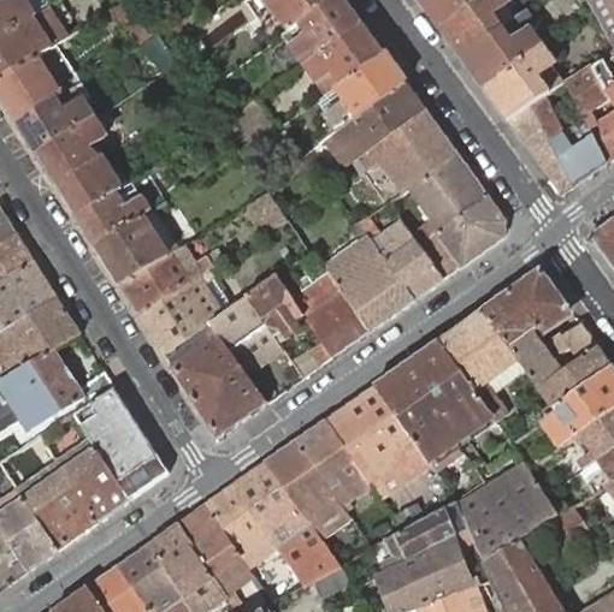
[(0,0),(4,5),(11,0),(24,0),(34,15),(42,10),(48,5),(45,0),(0,0)]
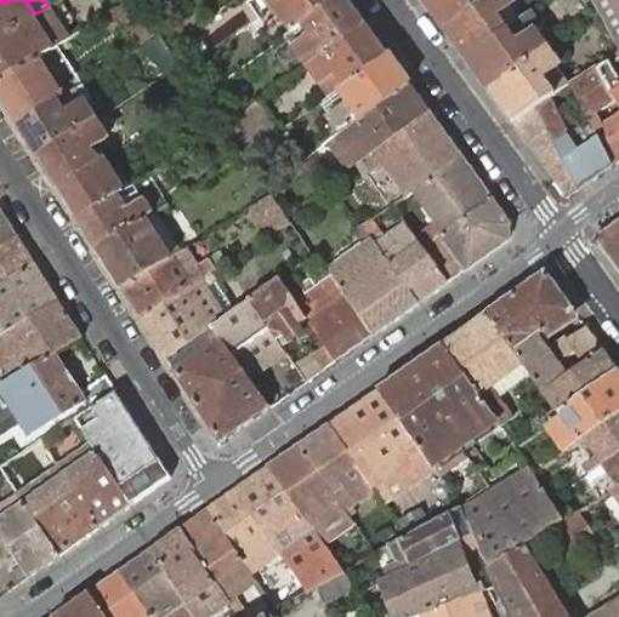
[(0,36),(32,16),(34,15),(24,0),(11,0),(4,5),(0,0),(0,36)]
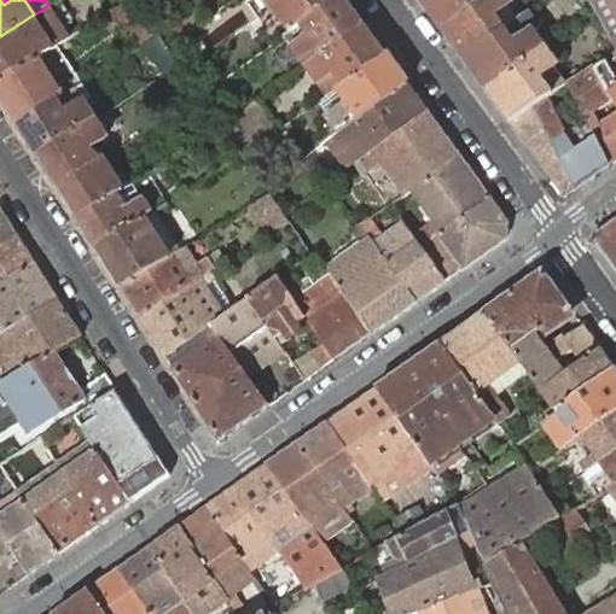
[(141,5),(138,0),(122,0),(111,7),(116,16),(137,45),(147,39),(158,31),(141,5)]
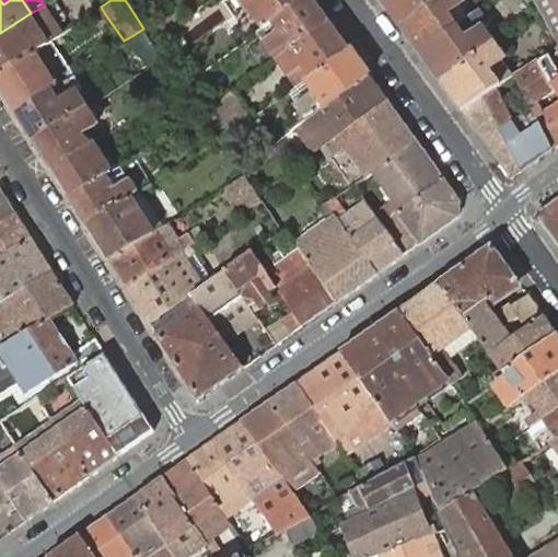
[(242,0),(263,26),(272,19),(299,0),(242,0)]
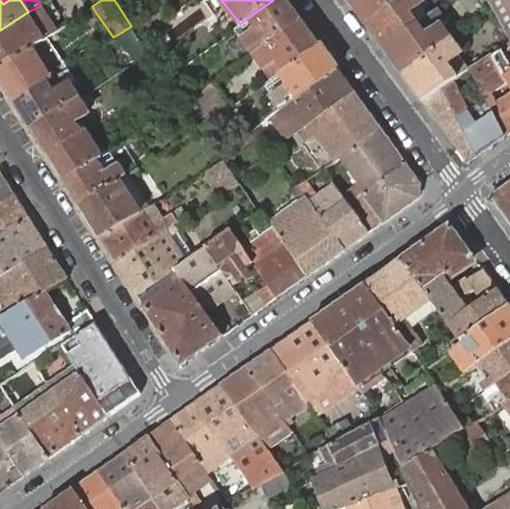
[(299,19),(285,0),(273,0),(249,17),(257,27),(241,39),(252,52),(299,19)]
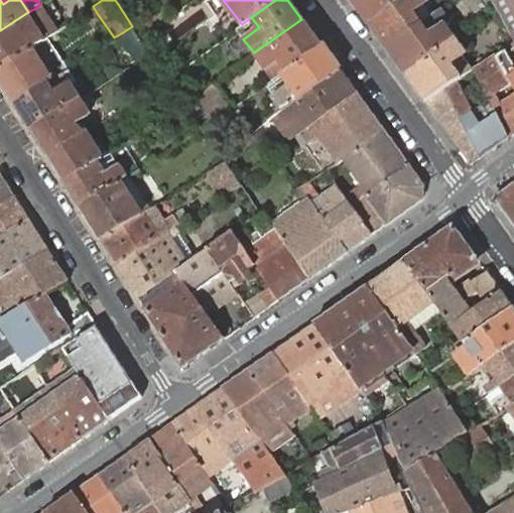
[(350,0),(367,21),(396,0),(350,0)]
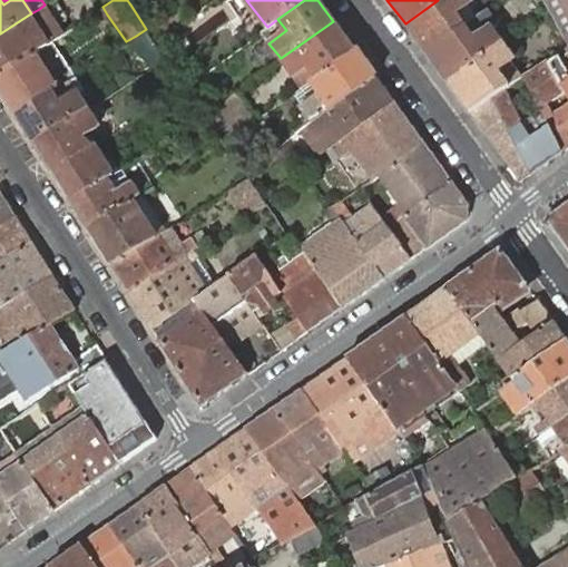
[(470,0),(438,0),(405,23),(426,52),(476,16),(467,2),(470,0)]
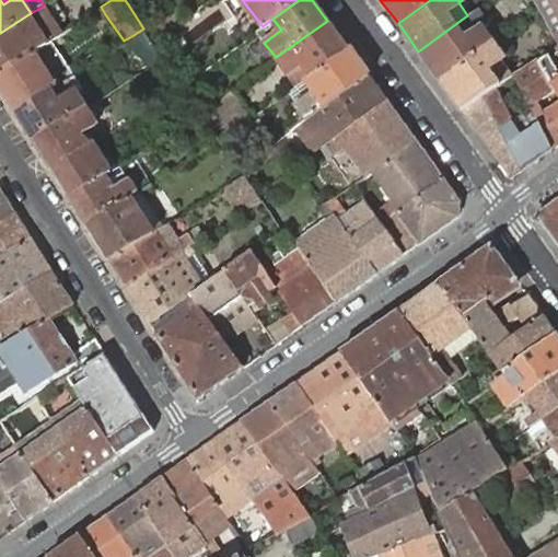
[(534,0),(538,7),(557,42),(557,0),(534,0)]
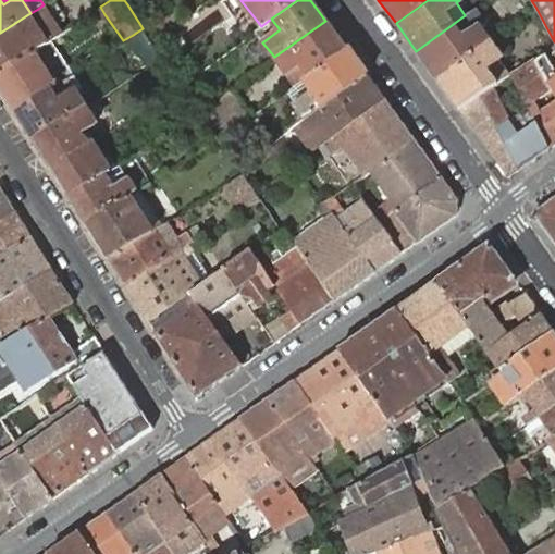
[(49,23),(38,9),(31,13),(28,14),(0,33),(0,71),(33,50),(46,42),(58,34),(51,24),(49,23)]
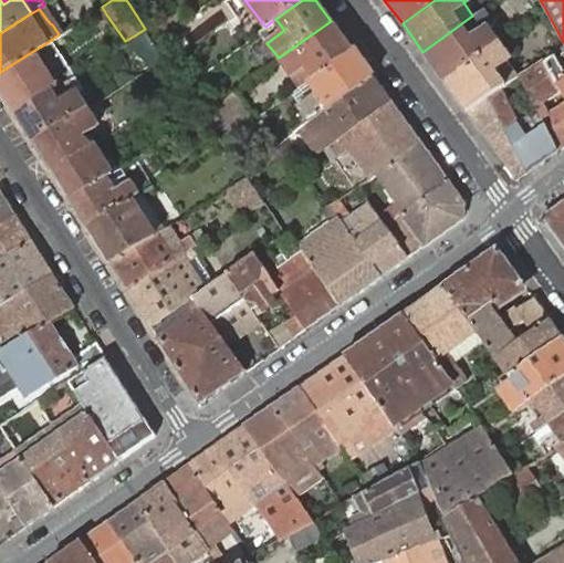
[(444,81),(498,41),(488,27),(492,23),(482,9),(472,16),(423,52),(444,81)]
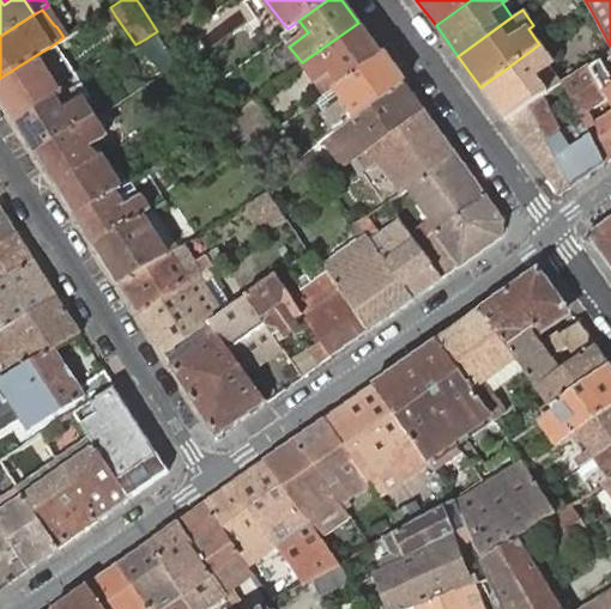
[(298,20),(288,29),(280,34),(289,47),(308,32),(298,20)]
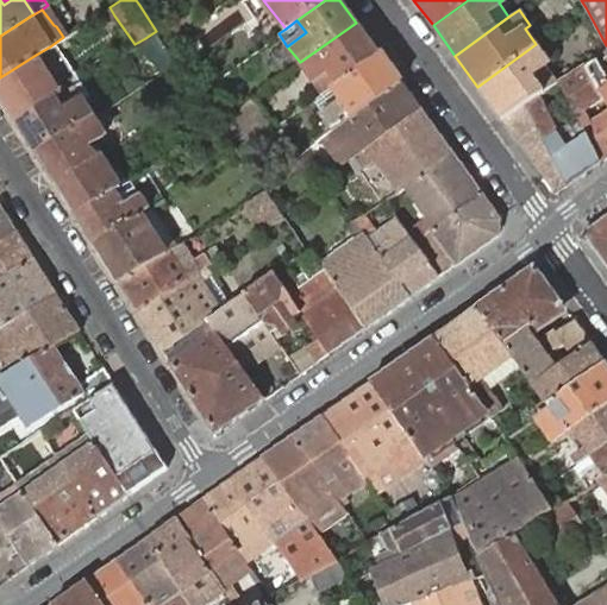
[(379,51),(356,23),(300,62),(312,79),(329,68),(337,80),(379,51)]
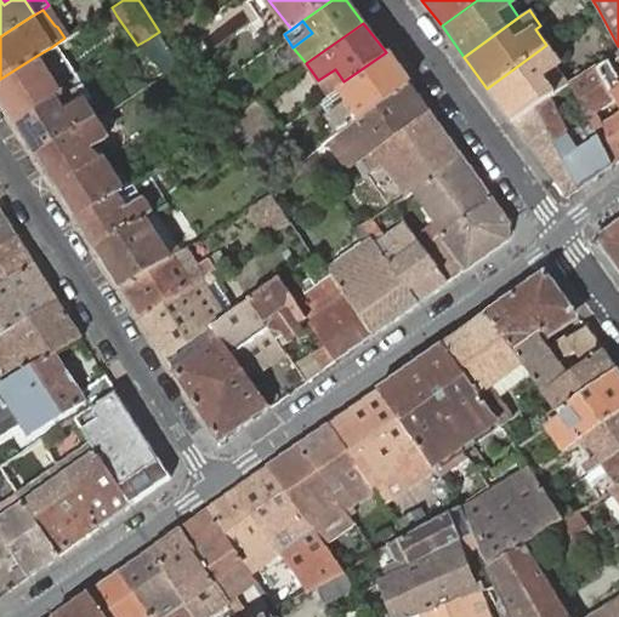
[(169,44),(159,32),(148,39),(169,69),(181,62),(169,44)]
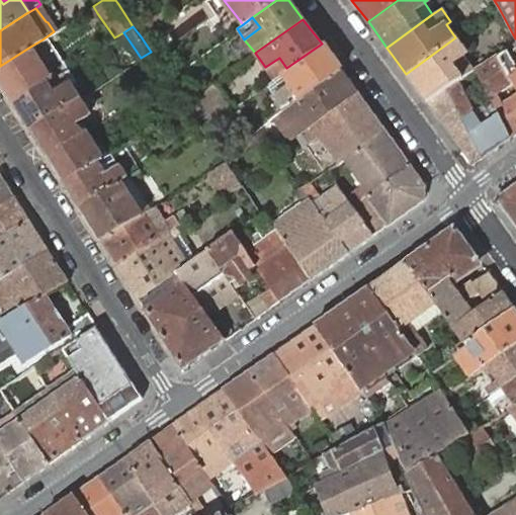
[(468,55),(455,37),(406,74),(425,100),(446,87),(457,80),(474,69),(465,57),(468,55)]
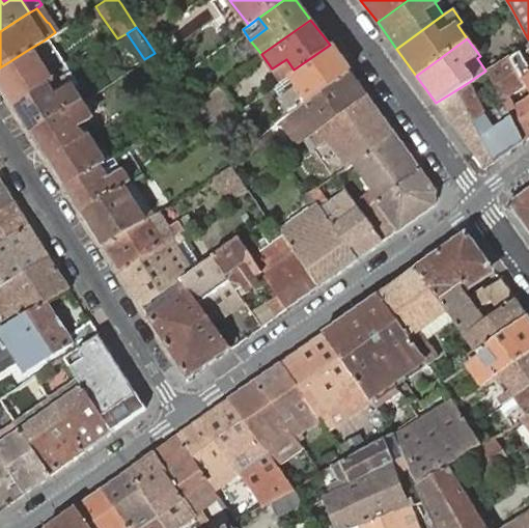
[(349,70),(330,45),(294,70),(289,73),(298,84),(280,96),(278,99),(288,112),(349,70)]
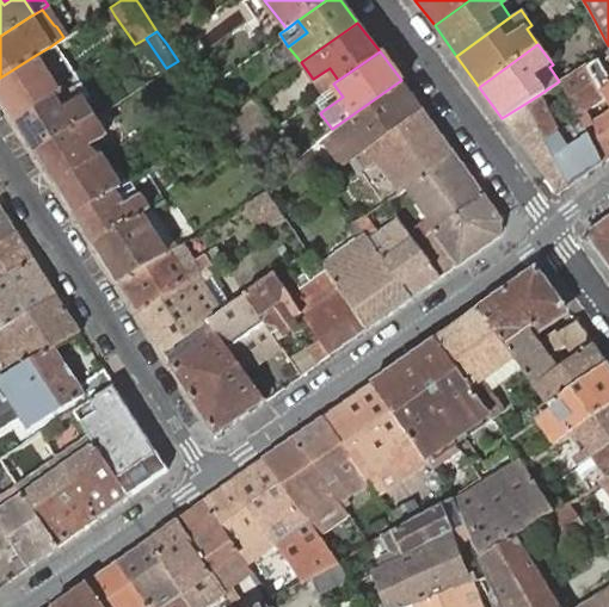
[(0,95),(17,122),(60,93),(36,55),(0,78),(0,95)]
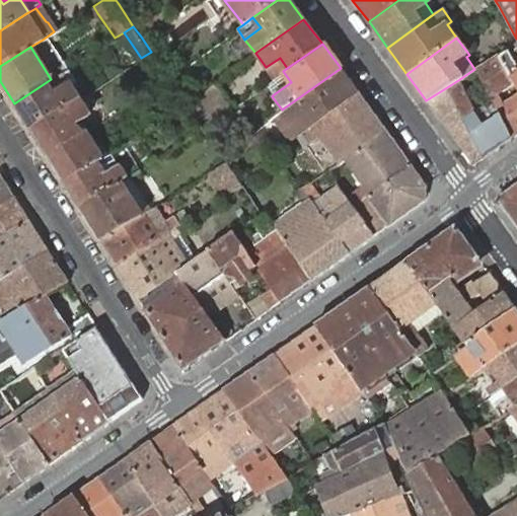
[(512,58),(506,49),(498,54),(507,70),(514,81),(515,83),(516,86),(516,65),(512,58)]
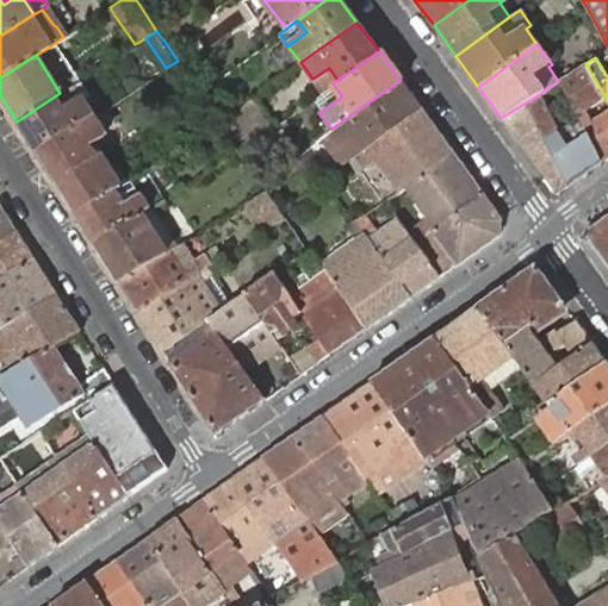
[(600,160),(607,154),(607,110),(591,120),(587,110),(606,98),(605,95),(596,82),(585,63),(559,80),(570,100),(600,160)]
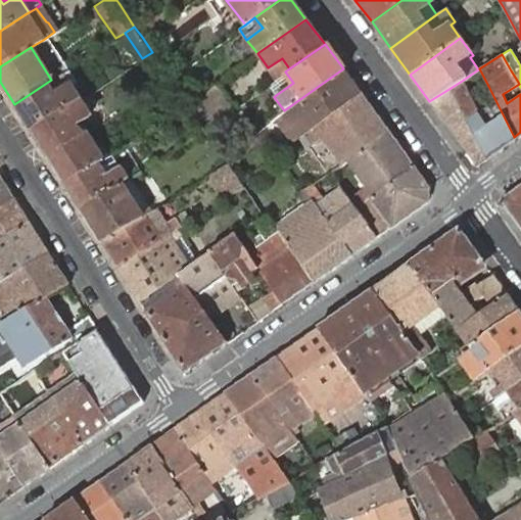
[(282,58),(268,67),(276,79),(285,72),(289,68),(282,58)]
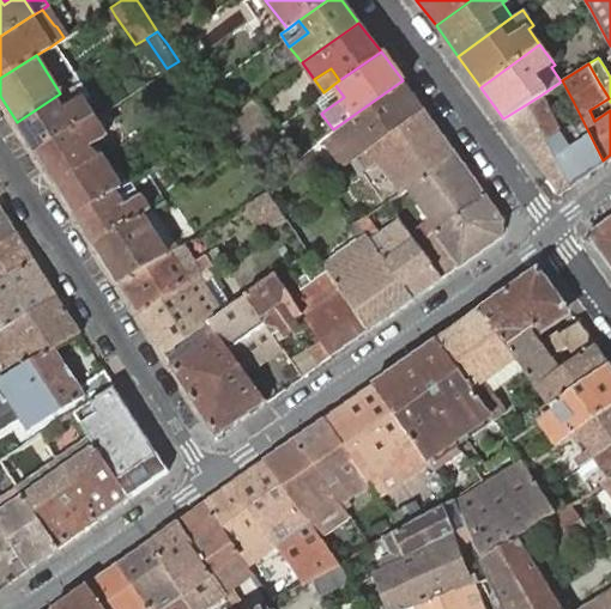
[(422,108),(403,80),(333,129),(324,136),(343,163),(357,153),(422,108)]
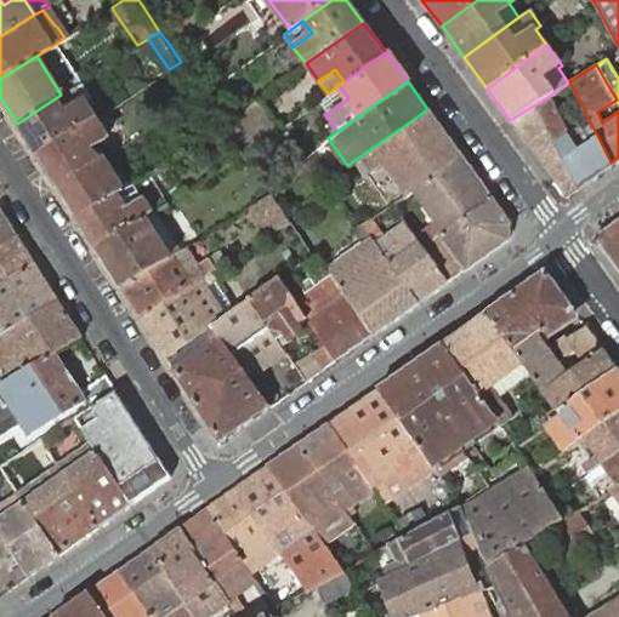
[(328,93),(319,100),(328,113),(348,98),(339,85),(328,93)]
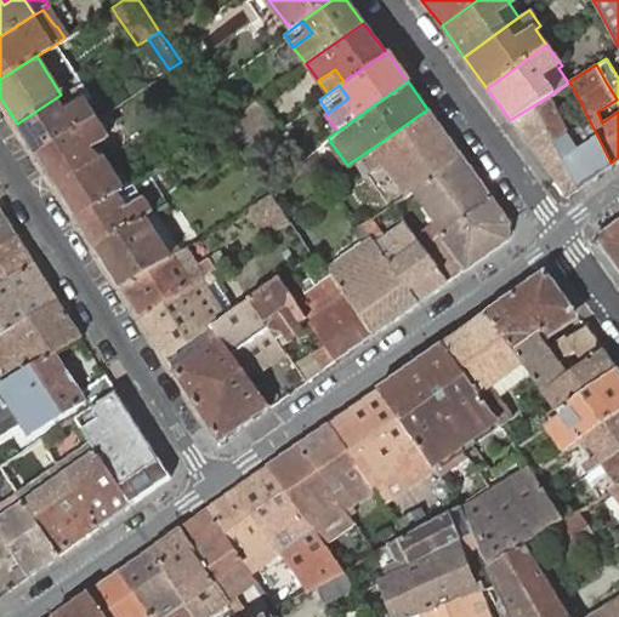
[(204,97),(202,93),(200,92),(191,100),(194,104),(204,97)]
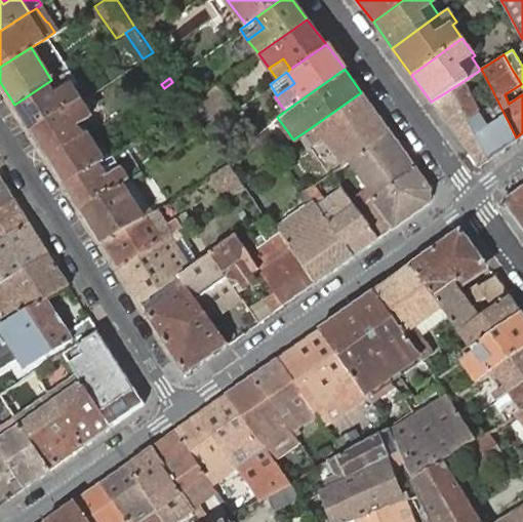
[(14,105),(31,130),(80,98),(71,84),(58,91),(51,80),(14,105)]
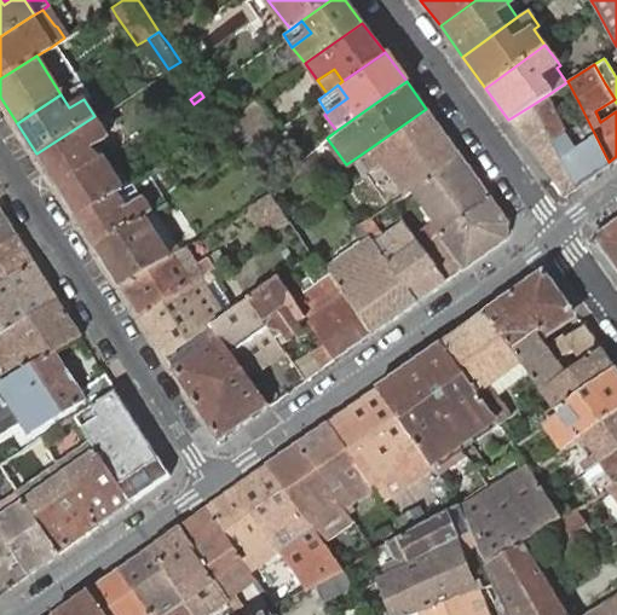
[(575,186),(609,162),(578,102),(555,116),(547,96),(534,104),(575,186)]
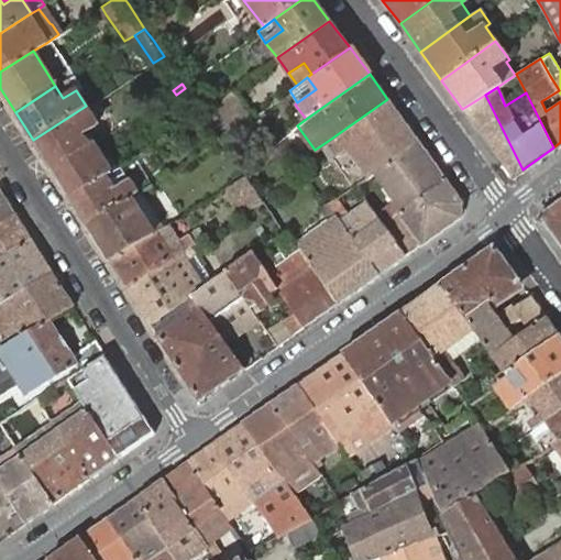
[(232,90),(213,103),(233,130),(243,122),(251,117),(232,90)]
